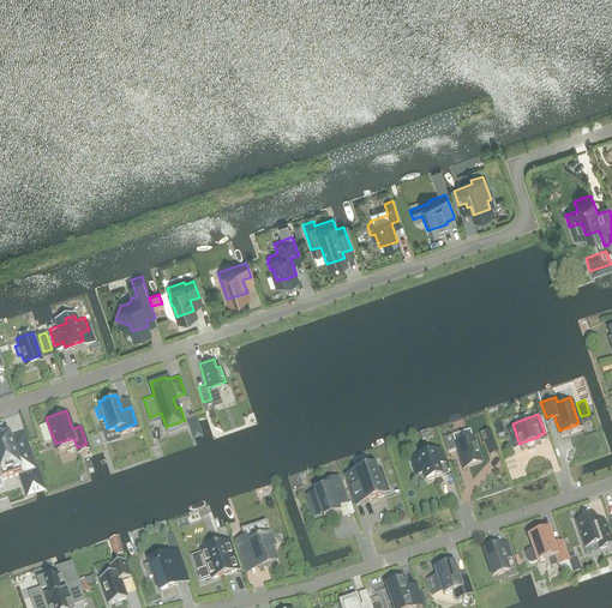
[(426,425),(418,427),(420,435),(430,432),(426,425)]
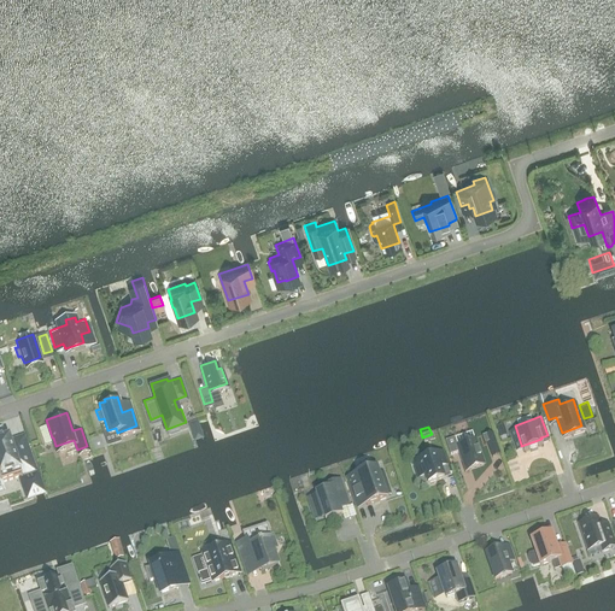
[(9,438),(7,433),(0,434),(0,485),(3,485),(0,477),(33,466),(21,434),(9,438)]
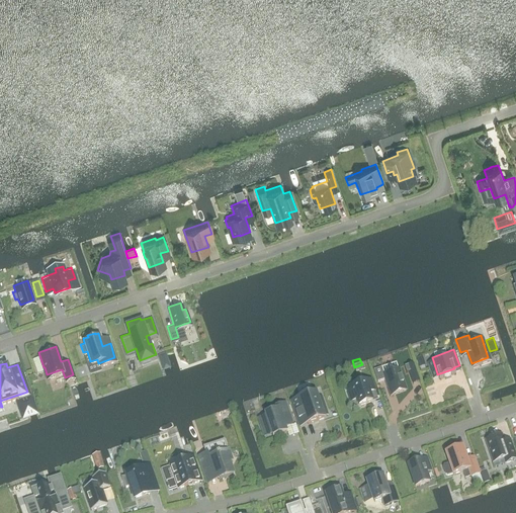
[(383,374),(382,370),(379,363),(371,365),(375,377),(383,374)]
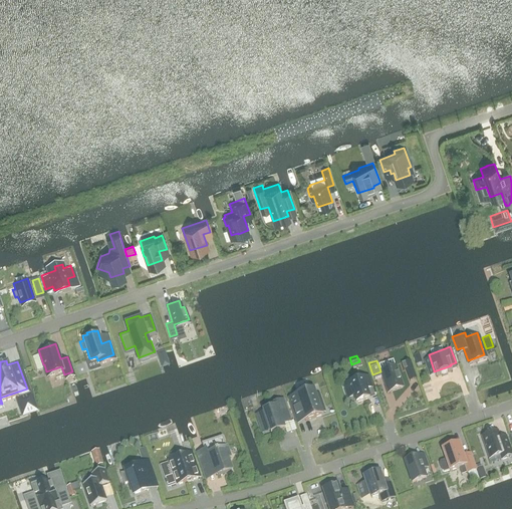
[(395,362),(379,367),(380,371),(387,388),(401,383),(395,362)]
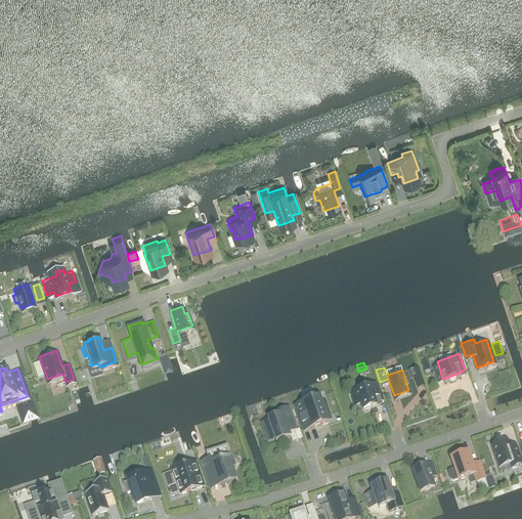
[(375,380),(355,387),(356,390),(350,392),(354,402),(359,400),(361,406),(376,401),(373,393),(379,391),(375,380)]
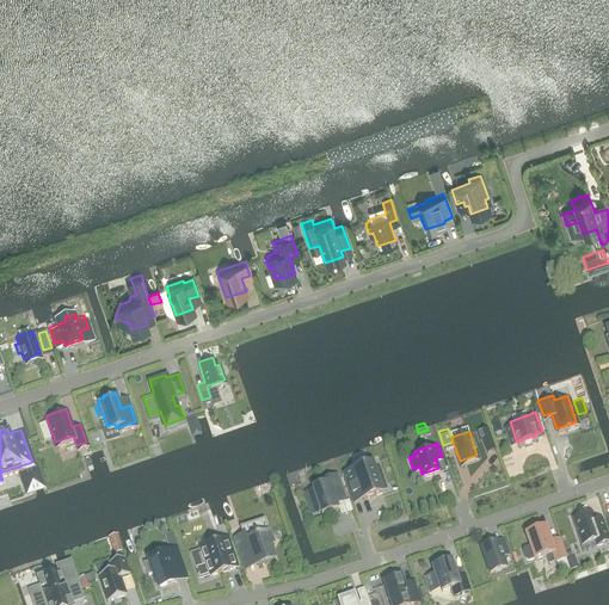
[(374,464),(373,464),(371,458),(343,468),(352,498),(381,488),(379,479),(382,476),(377,463),(374,464)]
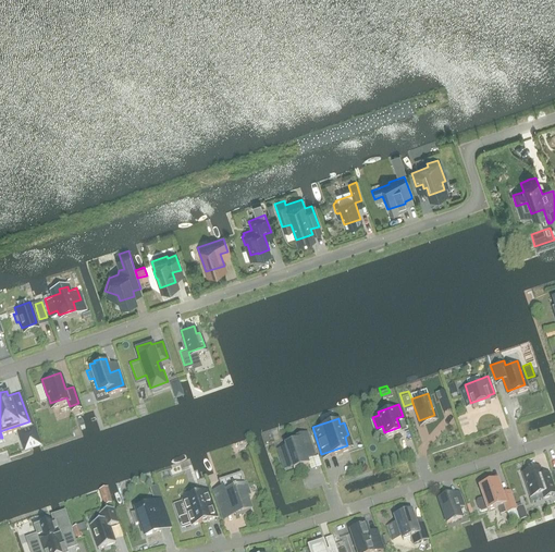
[(307,460),(306,456),(305,455),(313,453),(305,429),(290,434),(291,438),(283,441),(284,443),(276,445),(281,461),(290,458),(292,465),(307,460)]
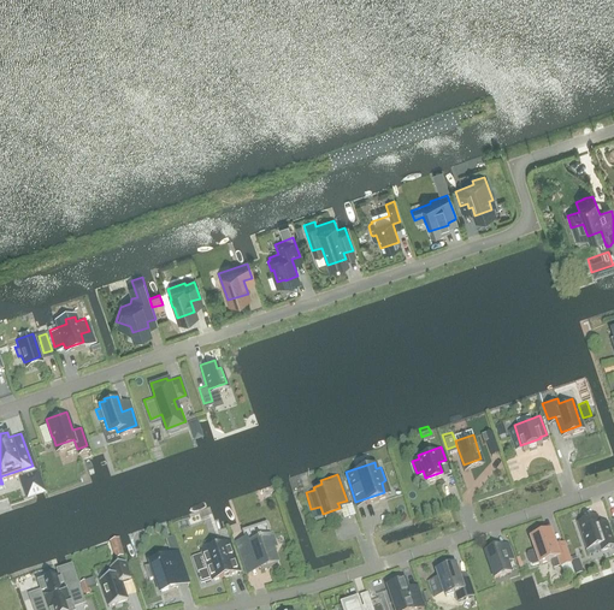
[(601,525),(600,522),(598,521),(595,511),(576,519),(585,545),(597,542),(598,546),(613,542),(606,519),(604,519),(606,522),(601,525)]
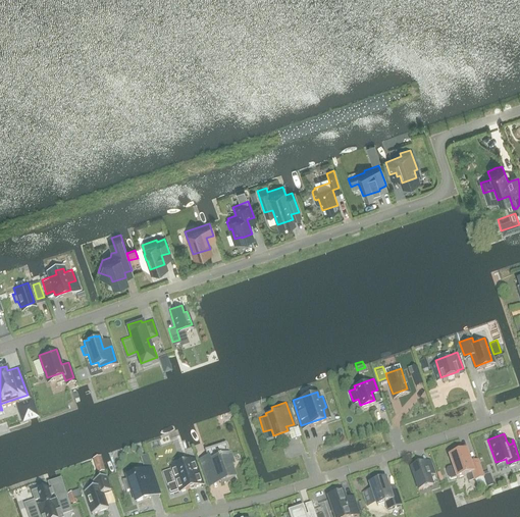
[(207,482),(220,478),(234,473),(229,462),(231,461),(224,440),(203,447),(206,454),(199,456),(207,482)]
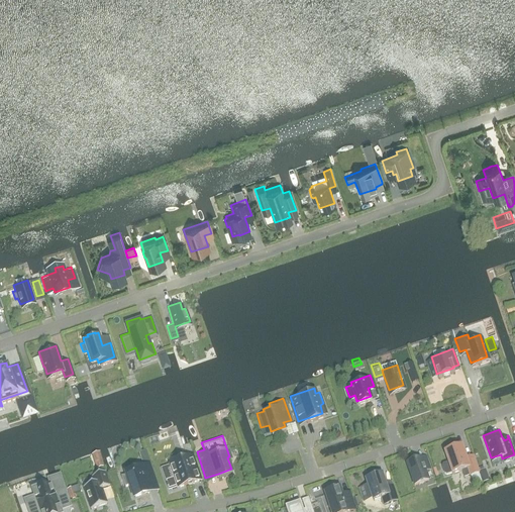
[(464,455),(461,447),(459,443),(443,448),(447,458),(441,461),(440,462),(443,470),(445,471),(450,469),(450,470),(467,465),(469,471),(477,469),(472,452),(464,455)]
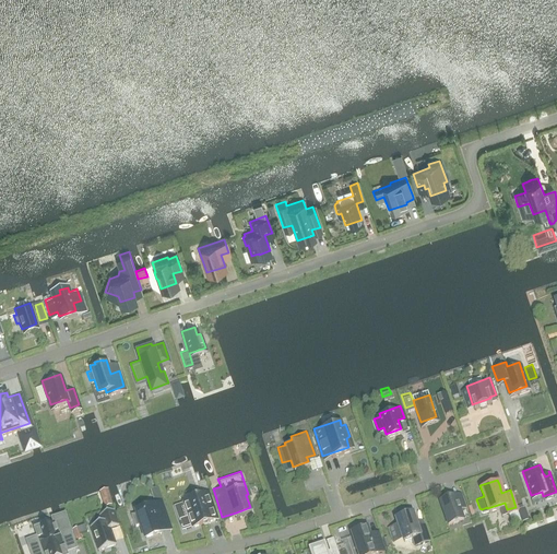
[(161,495),(156,482),(147,485),(153,498),(161,495)]
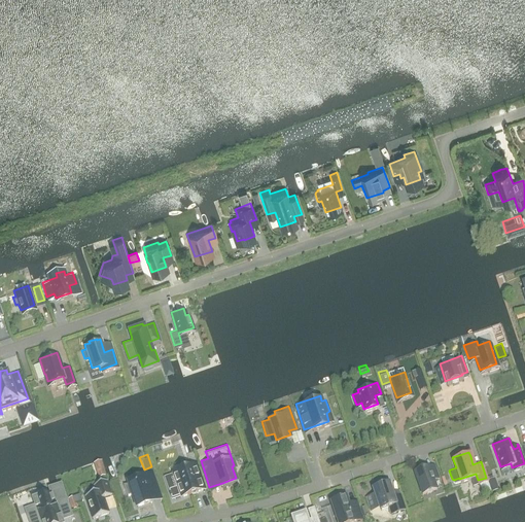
[(432,462),(413,468),(420,491),(434,486),(431,476),(436,475),(432,462)]
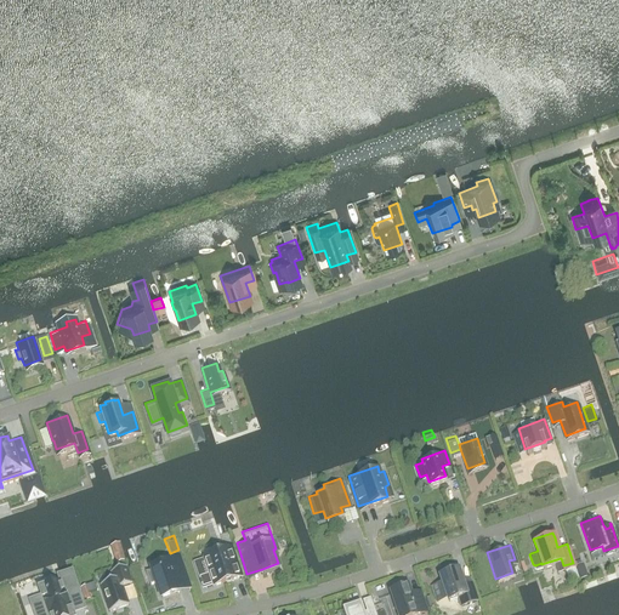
[(239,571),(231,547),(221,551),(221,552),(216,554),(214,550),(202,553),(208,569),(198,573),(199,575),(198,575),(199,580),(200,579),(202,581),(211,579),(211,581),(223,576),(223,575),(228,574),(230,575),(239,571)]
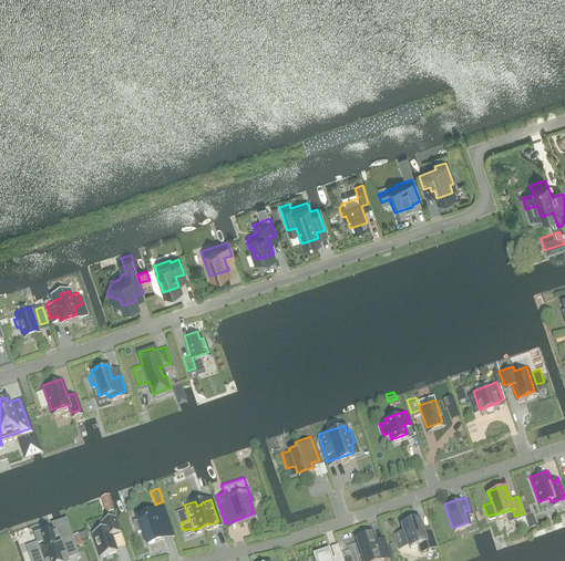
[(162,533),(158,523),(167,520),(162,505),(161,505),(162,507),(131,518),(135,529),(141,527),(145,540),(162,533)]
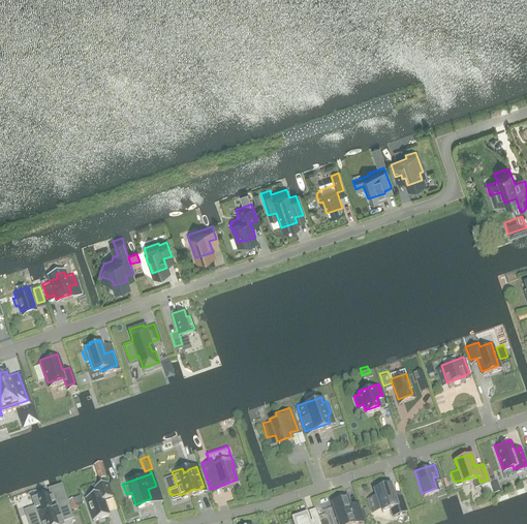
[(91,517),(92,517),(107,512),(101,494),(110,491),(105,480),(93,484),(95,490),(84,494),(91,517)]
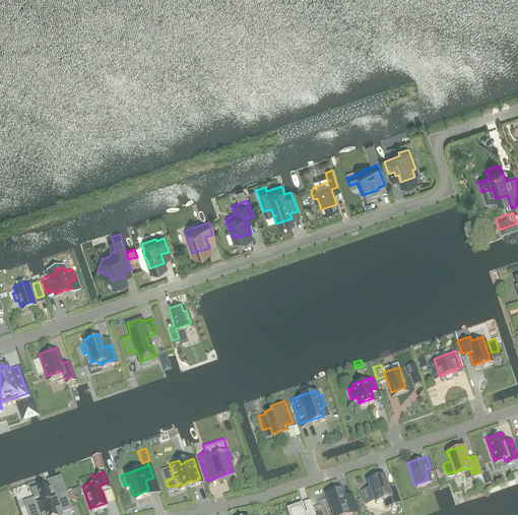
[(385,484),(382,473),(367,478),(369,485),(361,487),(364,497),(372,494),(374,500),(382,497),(385,504),(396,500),(391,481),(385,484)]
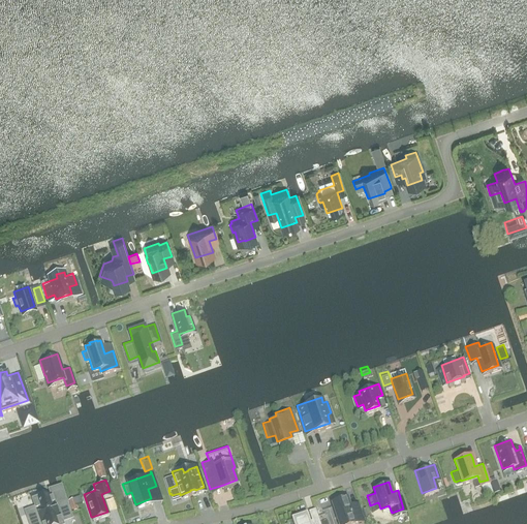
[(28,523),(63,523),(62,520),(72,516),(66,496),(52,501),(49,493),(31,499),(33,504),(23,507),(28,523)]
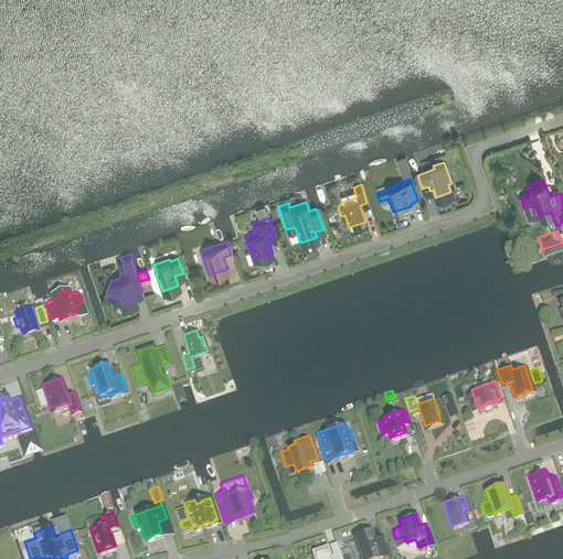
[(82,539),(80,534),(78,534),(76,527),(71,529),(74,541),(82,539)]
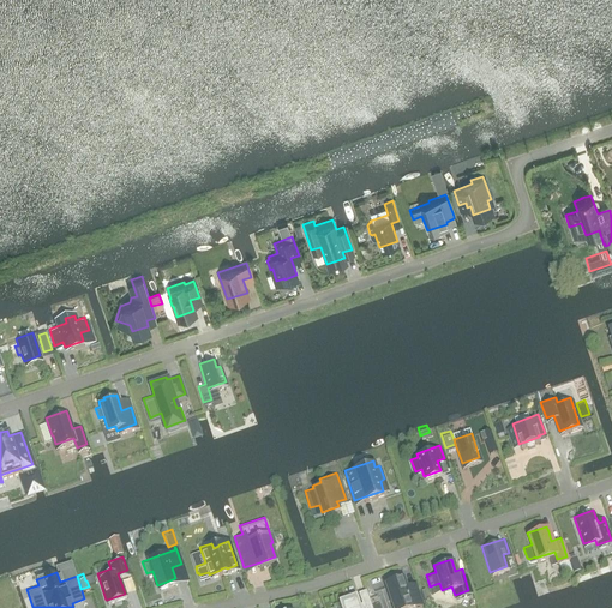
[(405,584),(402,576),(385,582),(393,607),(399,607),(420,601),(414,582),(405,584)]
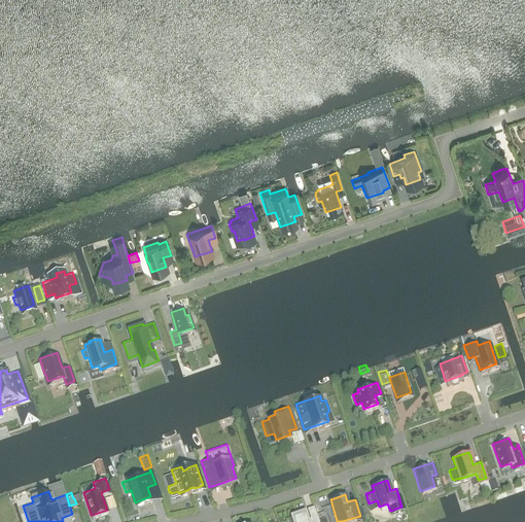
[(309,518),(306,510),(305,508),(289,513),(292,521),(319,521),(317,516),(317,515),(309,518)]
